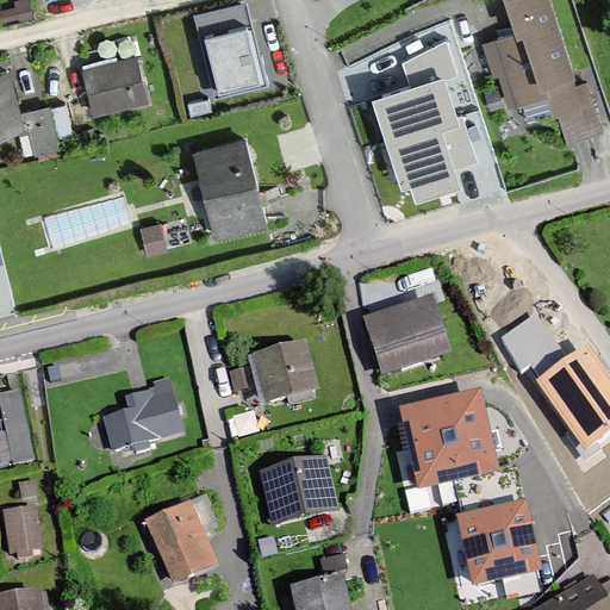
[(553,0),(509,0),(518,25),(491,35),(514,98),(545,86),(565,139),(601,126),(553,0)]
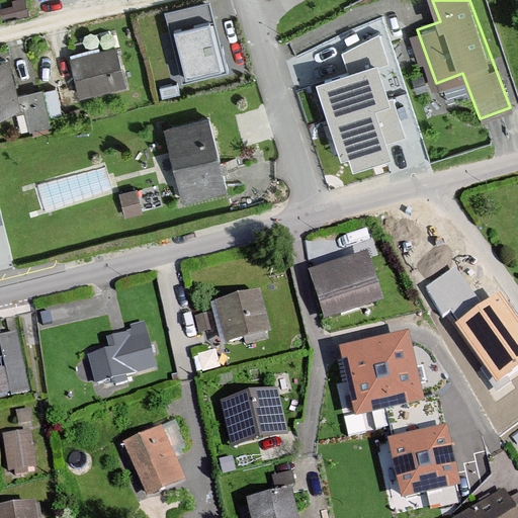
[(209,3),(167,15),(183,75),(227,63),(209,3)]
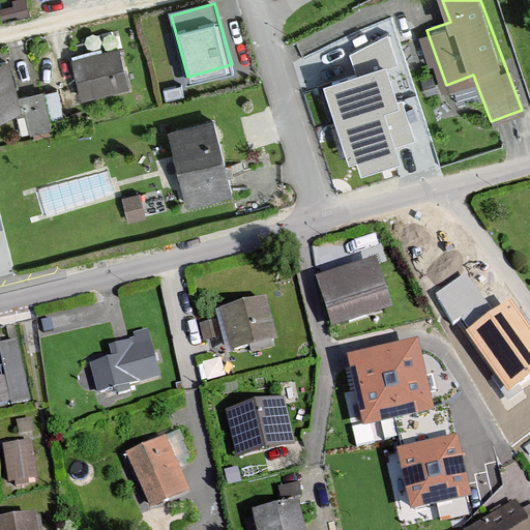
[(358,78),(324,88),(348,167),(356,165),(360,178),(401,167),(385,116),(399,112),(386,69),(398,66),(387,37),(349,56),(358,78)]
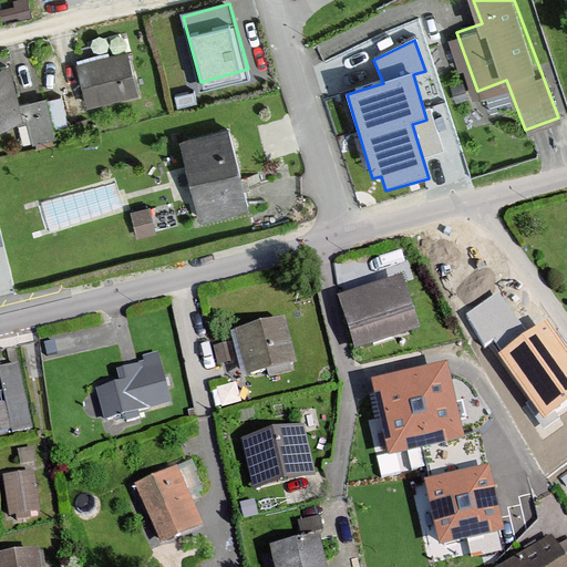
[(126,52),(81,65),(90,99),(136,85),(126,52)]
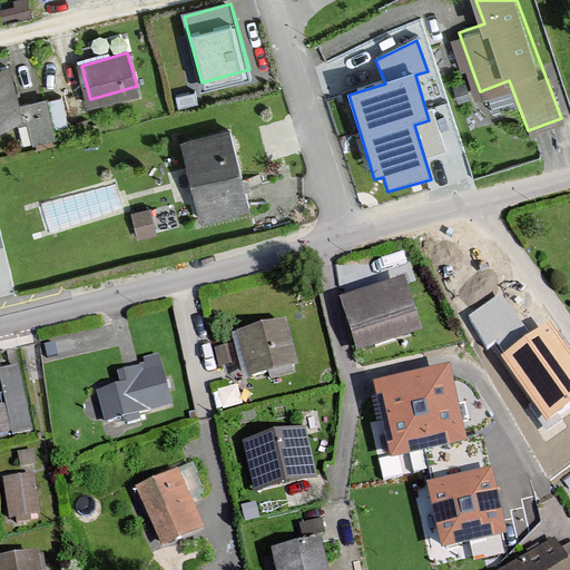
[(6,65),(0,66),(0,119),(20,114),(6,65)]
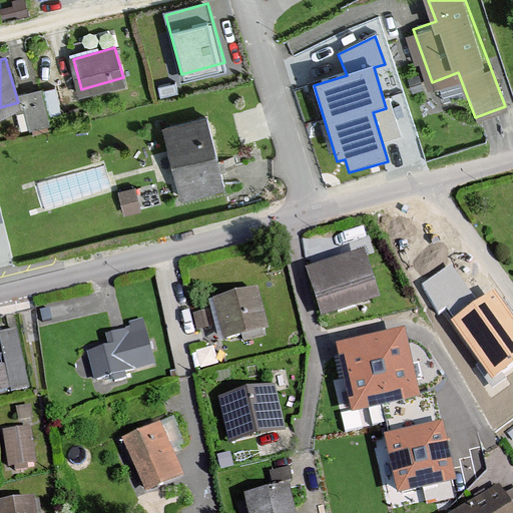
[(57,81),(24,83),(27,123),(60,120),(57,81)]
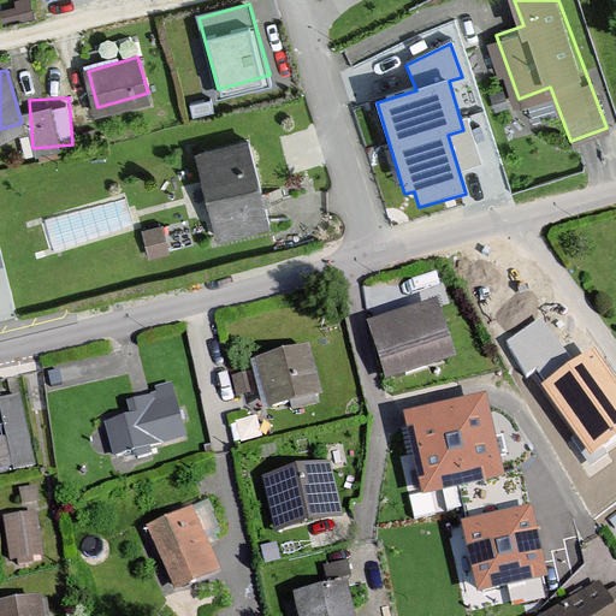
[(215,231),(264,220),(244,137),(196,148),(215,231)]
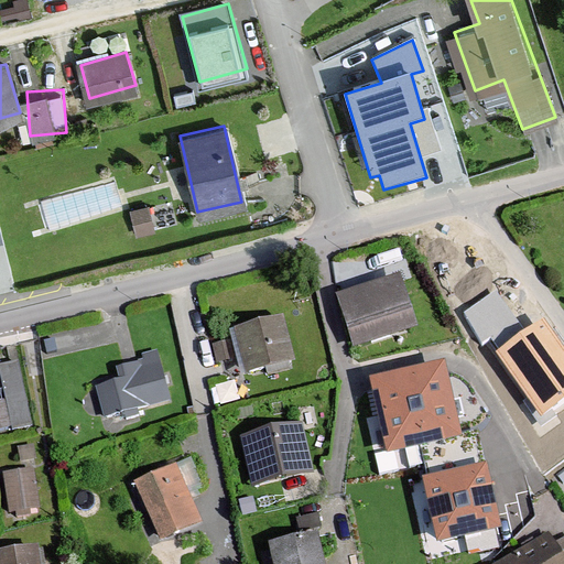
[(342,301),(355,344),(413,325),(399,282),(342,301)]
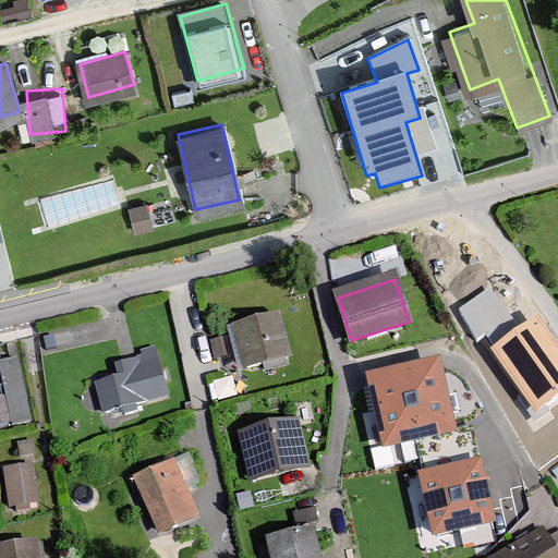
[(227,327),(238,372),(284,361),(274,316),(227,327)]
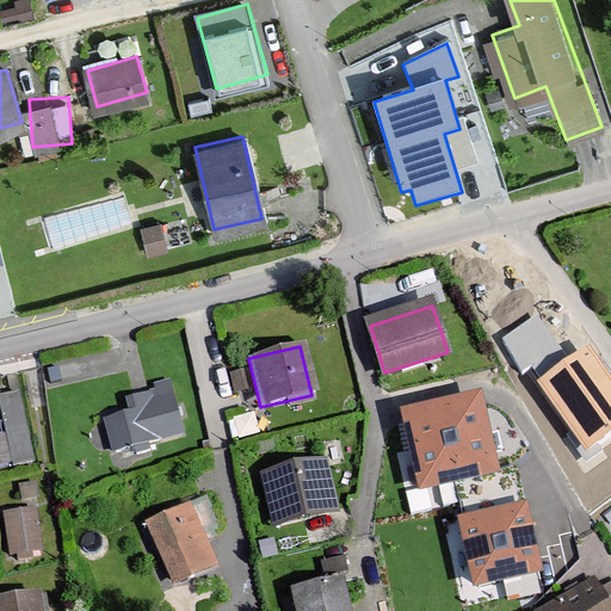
[(610,438),(610,384),(586,349),(541,378),(590,452),(610,438)]
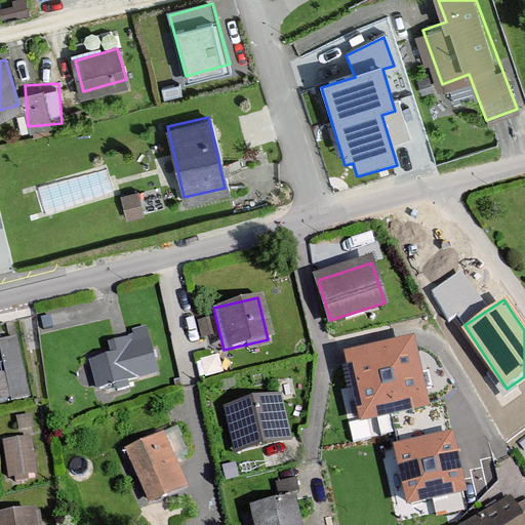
[(88,358),(96,389),(156,372),(146,332),(111,341),(114,351),(88,358)]
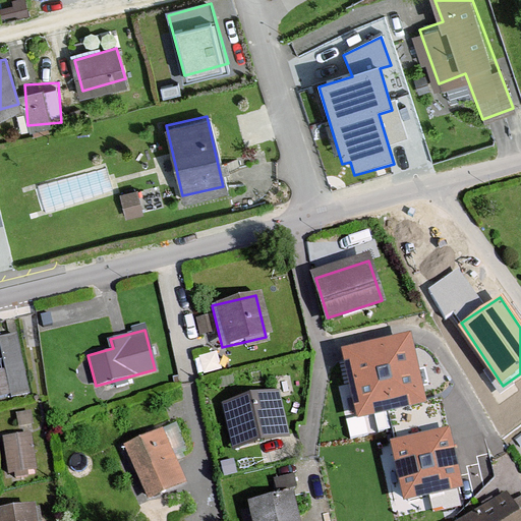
[(9,331),(0,333),(0,397),(26,390),(9,331)]
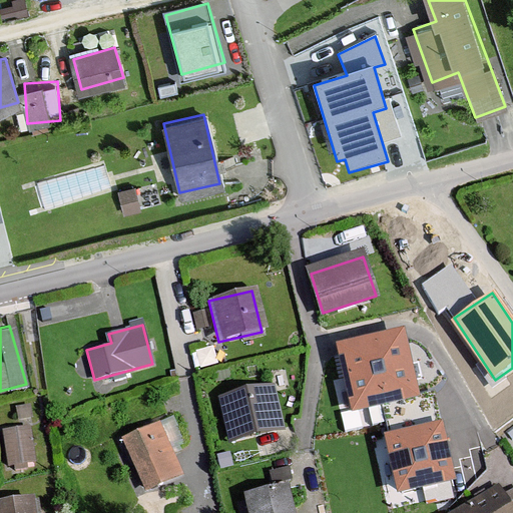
[(340,346),(355,407),(415,392),(401,332),(340,346)]
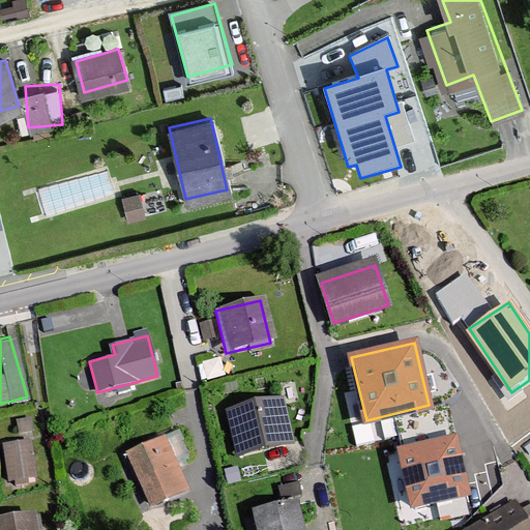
[(282,403),(227,415),(237,460),(292,446),(282,403)]
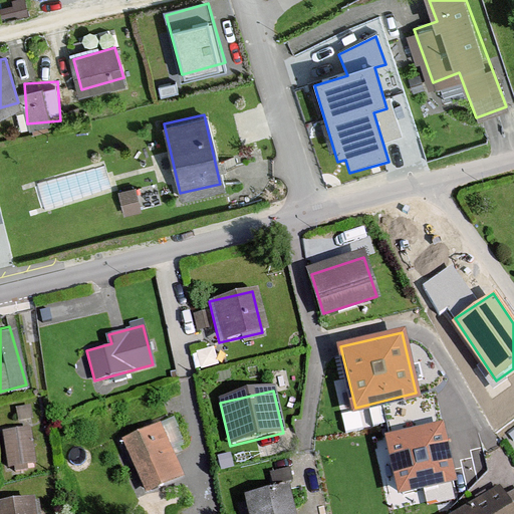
[(160,420),(121,437),(146,490),(184,473),(160,420)]
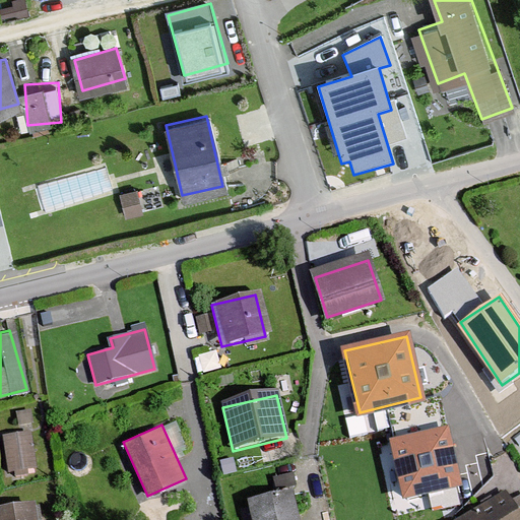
[(394,441),(405,495),(457,483),(446,430),(394,441)]
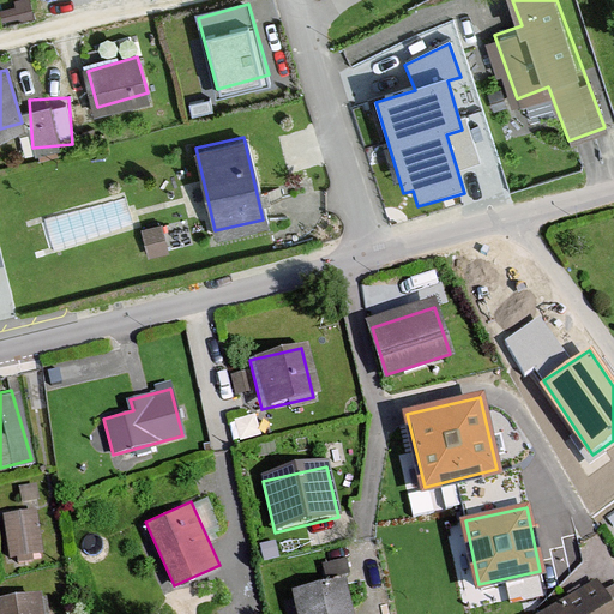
[(35,513),(4,517),(8,558),(40,555),(35,513)]
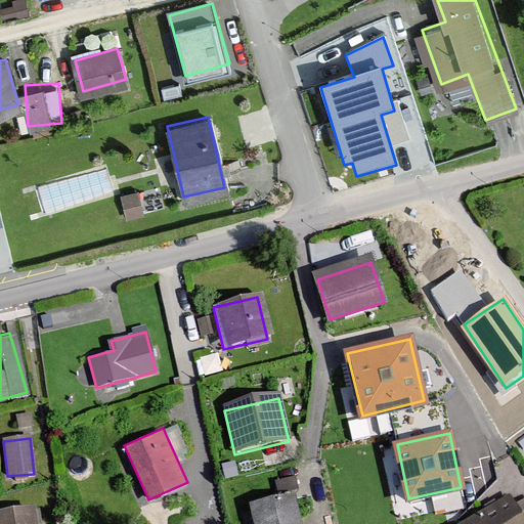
[(464,523),(523,523),(510,498),(464,523)]
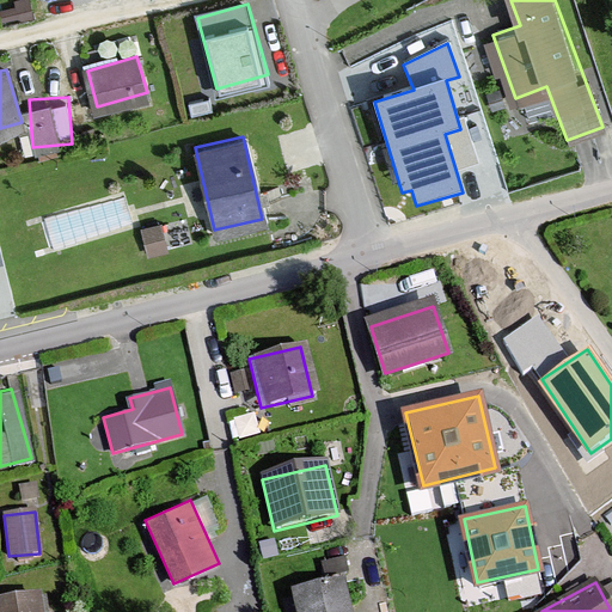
[(350,611),(344,585),(293,597),(297,611),(350,611)]
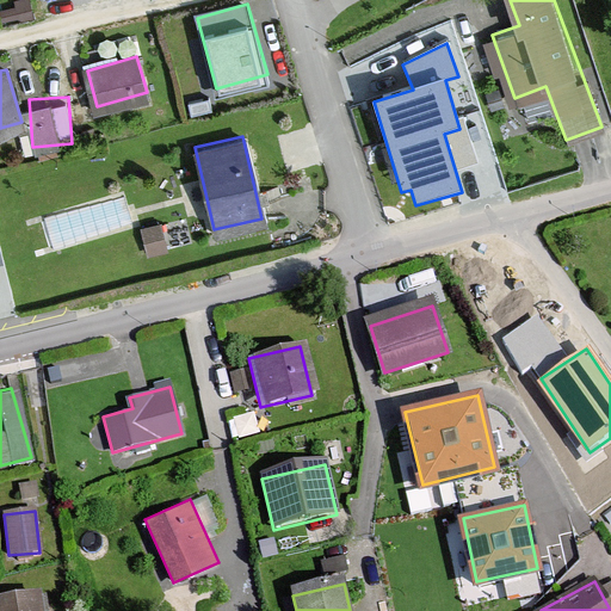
[(0,603),(0,610),(42,610),(41,598),(0,603)]
